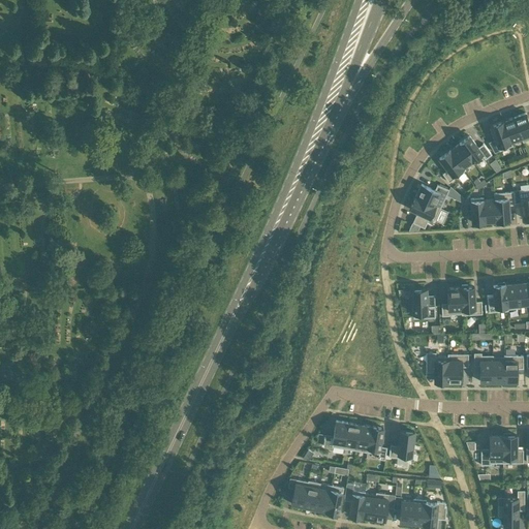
[(528,123),(525,113),(514,117),(523,142),(528,139),(528,123)]
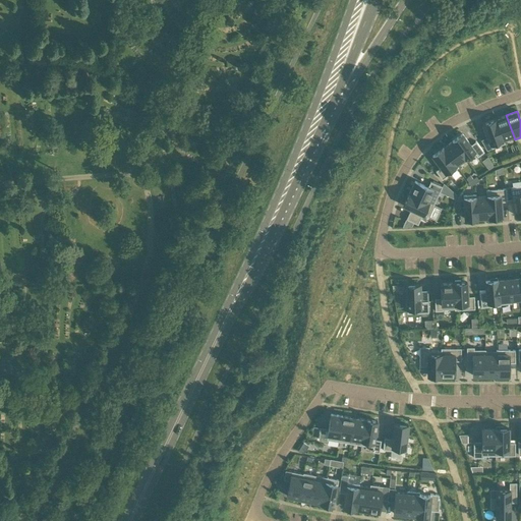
[(515,139),(506,115),(495,119),(504,143),(505,143),(503,139),(513,135),(514,139),(515,139)]
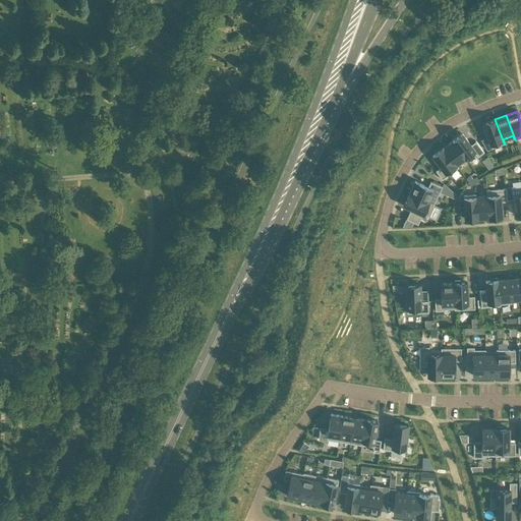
[(482,124),(491,149),(504,143),(495,119),(482,124)]
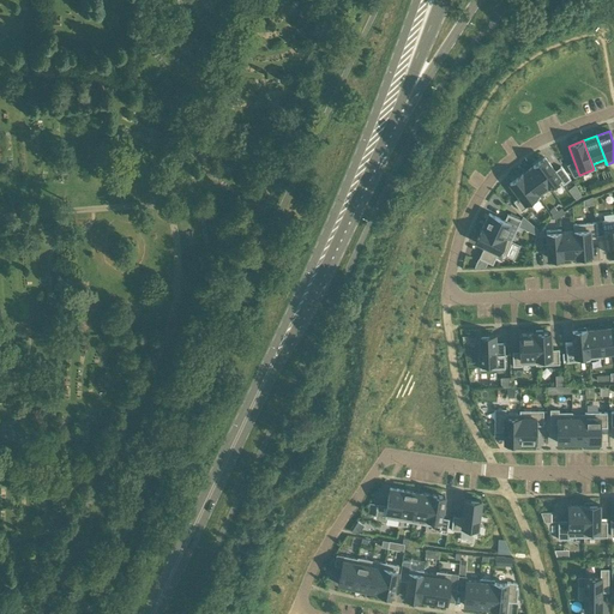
[(554,172),(545,157),(534,166),(551,190),(561,182),(563,185),(570,179),(561,167),(554,172)]
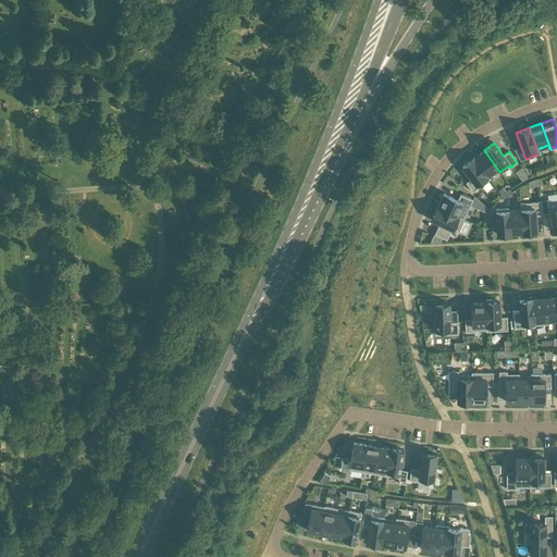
[(484,150),(473,158),(490,180),(490,178),(487,175),(496,169),(499,172),(484,150)]
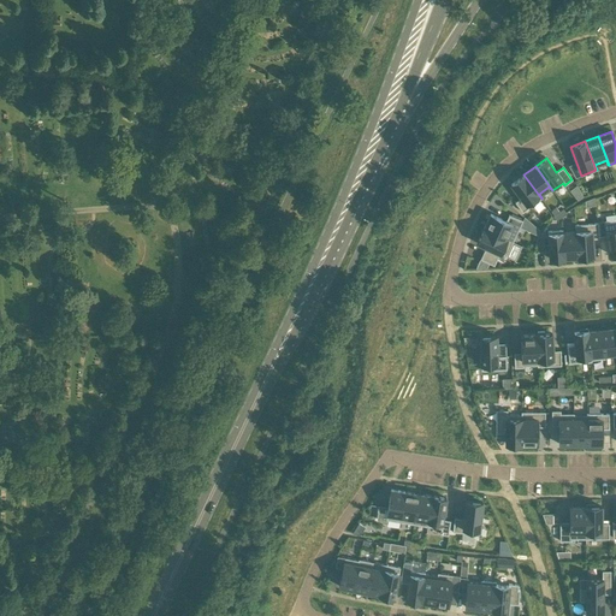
[(523,175),(511,184),(521,197),(515,202),(522,212),(542,199),(523,175)]
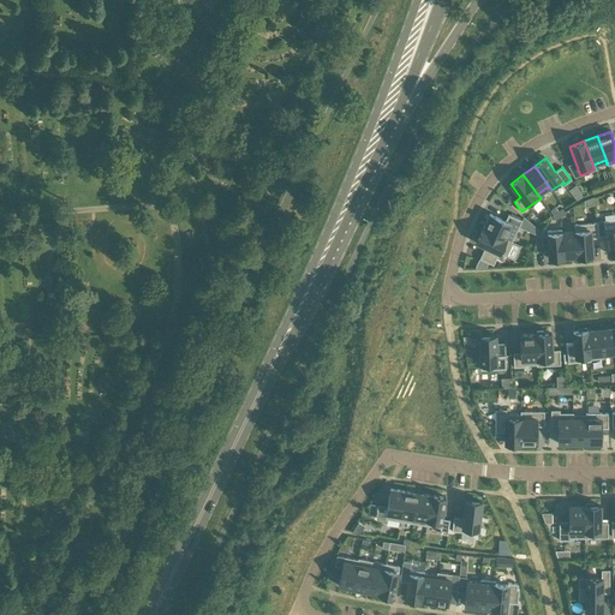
[(555,220),(566,213),(562,209),(553,216),(555,220)]
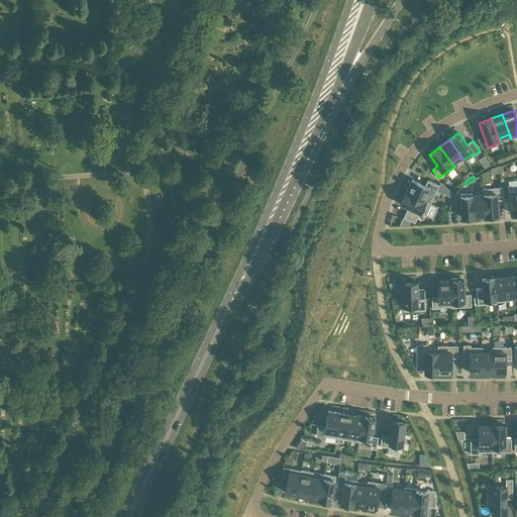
[(430,203),(438,185),(427,180),(424,186),(412,180),(406,192),(430,203)]
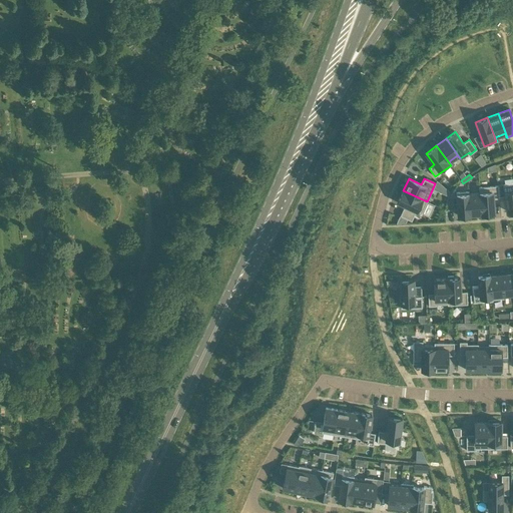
[(512,184),(505,186),(504,183),(497,184),(499,198),(499,196),(505,195),(507,211),(512,210),(512,184)]
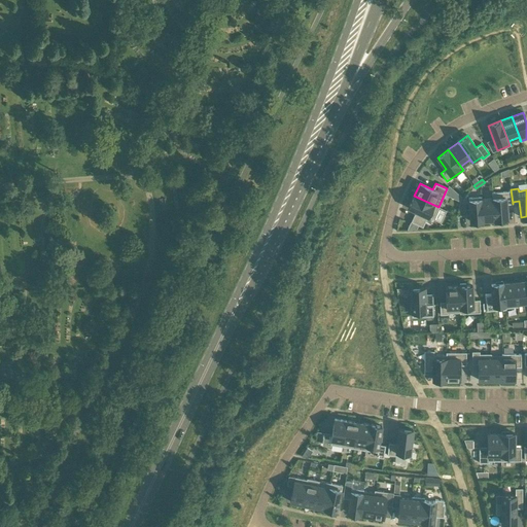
[(511,190),(492,192),(494,219),(507,218),(506,204),(513,204),(511,189),(511,190)]
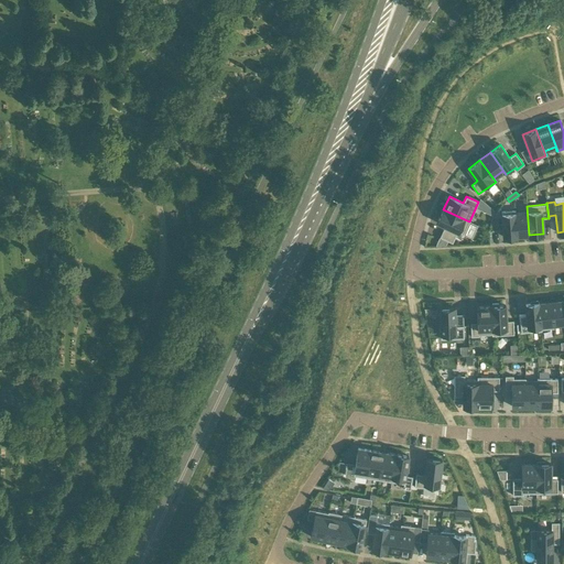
[(517,236),(529,235),(527,206),(527,213),(516,213),(516,210),(514,210),(517,236)]
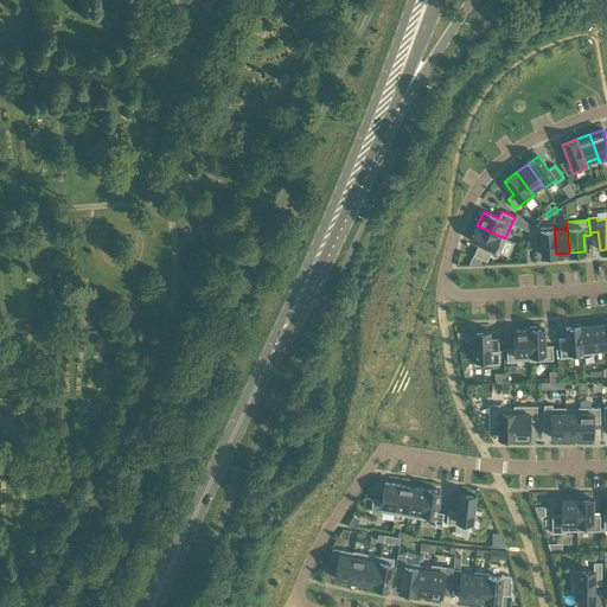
[(473,255),(487,261),(492,249),(499,253),(505,238),(477,225),(471,238),(479,243),(473,255)]
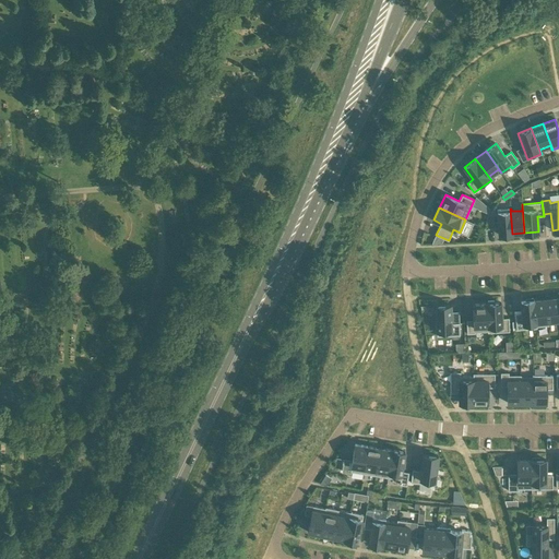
[(510,209),(497,210),(499,235),(512,234),(510,209)]
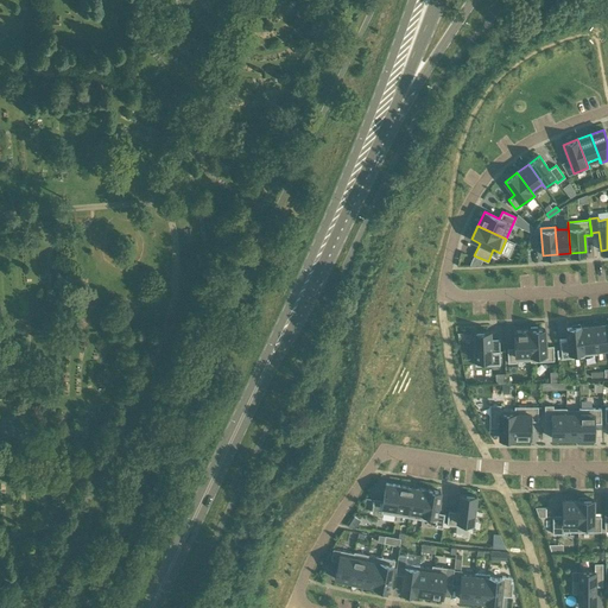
[(607,331),(607,323),(594,324),(596,354),(597,353),(597,352),(607,350),(607,331)]
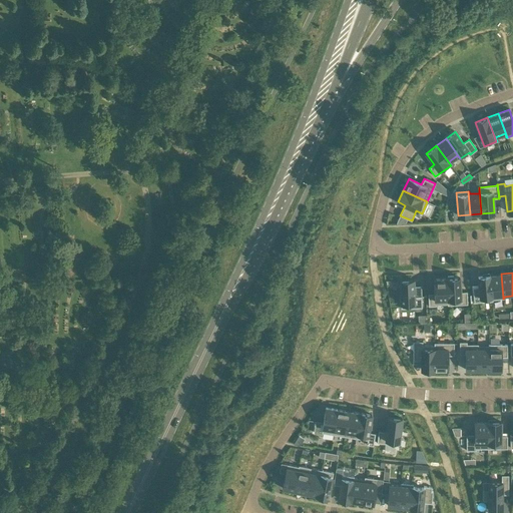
[(489,274),(482,274),(482,276),(478,277),(479,287),(472,287),(474,302),(492,301),(490,275),(489,276),(489,274)]
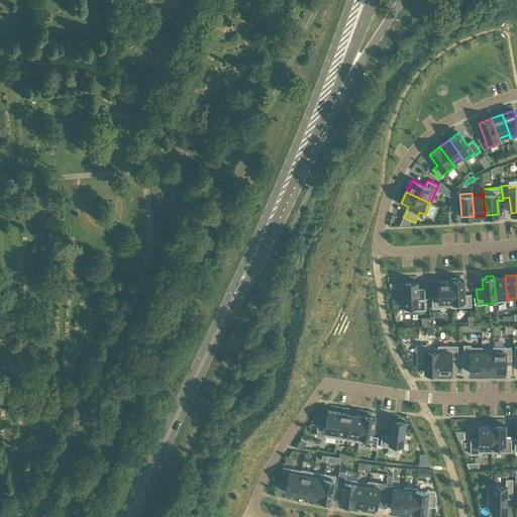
[(505,276),(494,277),(496,303),(497,303),(496,302),(507,301),(505,276)]
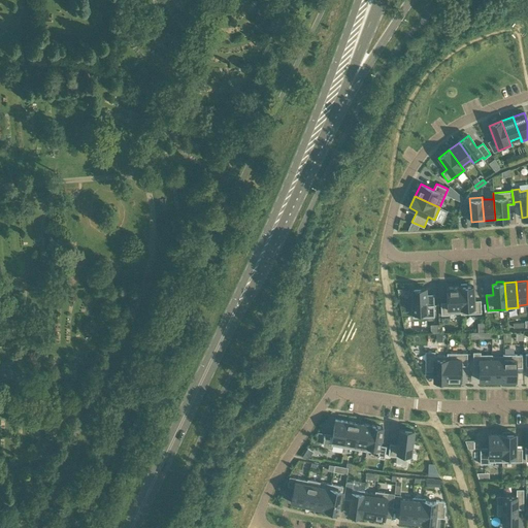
[(460,286),(461,314),(481,312),(481,300),(473,300),(473,286),(467,286),(467,284),(461,284),(461,286),(460,286)]
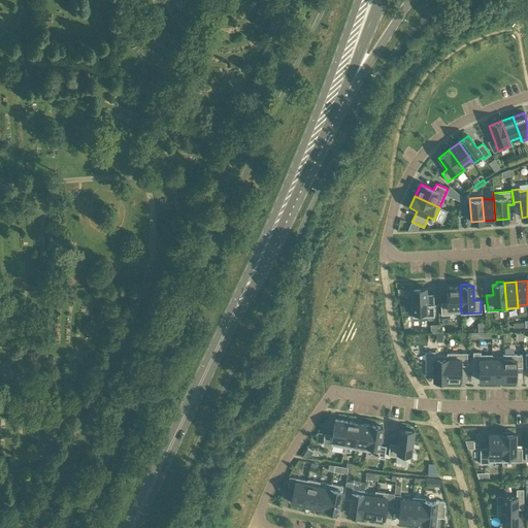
[(448,312),(460,312),(460,314),(461,314),(460,286),(447,287),(447,301),(440,302),(441,315),(448,315),(448,312)]
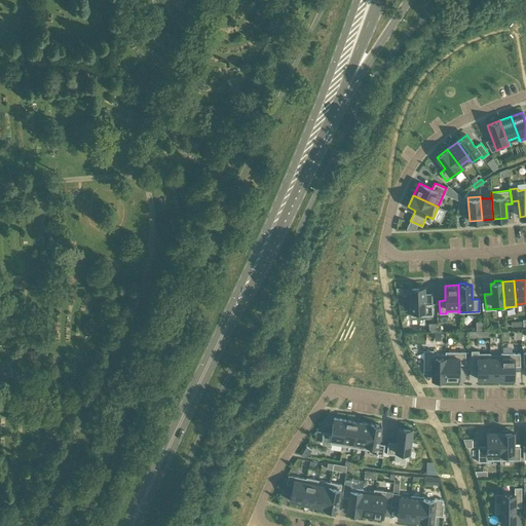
[(433,303),(424,303),(424,287),(410,288),(411,315),(433,315),(433,303)]
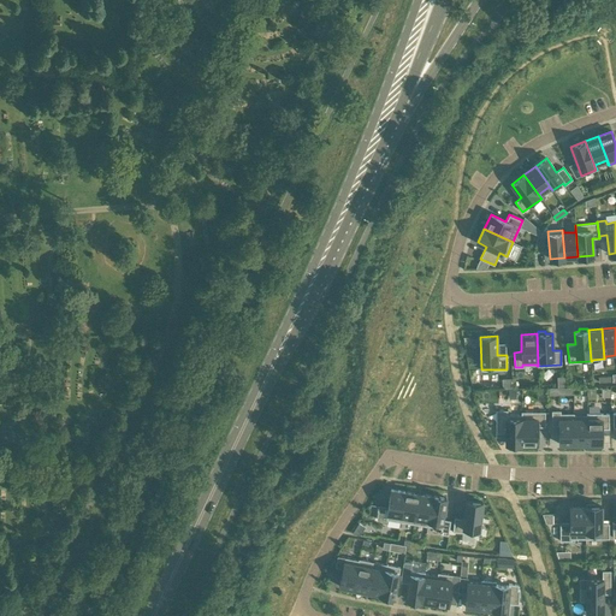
[(522,414),(521,414),(508,414),(508,410),(496,410),(496,433),(505,433),(505,444),(521,444),(522,414)]
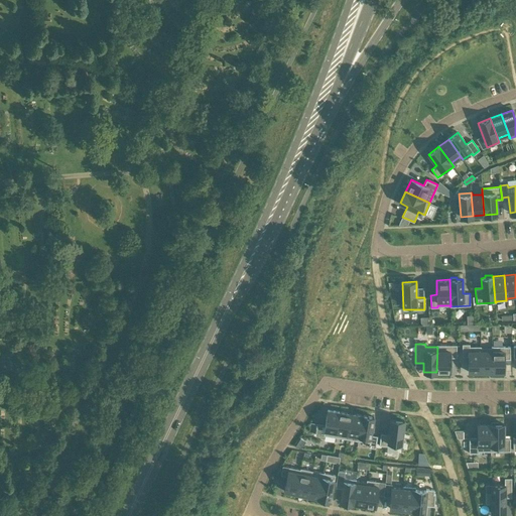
[(481,348),(481,346),(470,346),(470,344),(462,344),(462,357),(469,357),(469,372),(481,372),(481,348)]
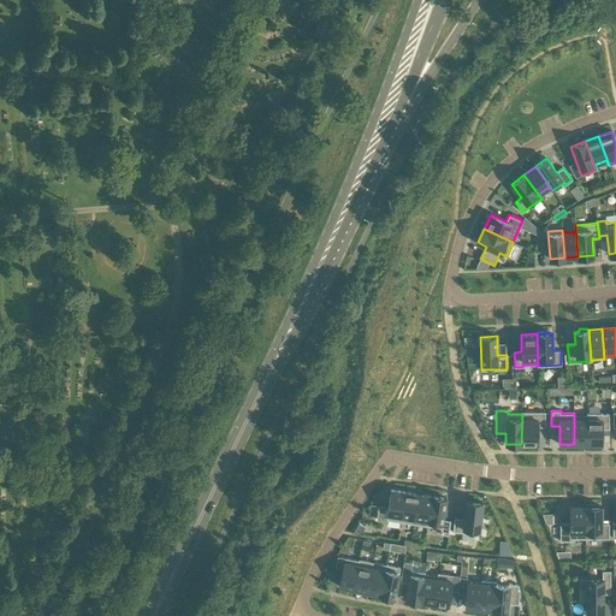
[(521,412),(521,414),(522,414),(521,444),(538,444),(538,427),(545,427),(545,412),(521,412)]
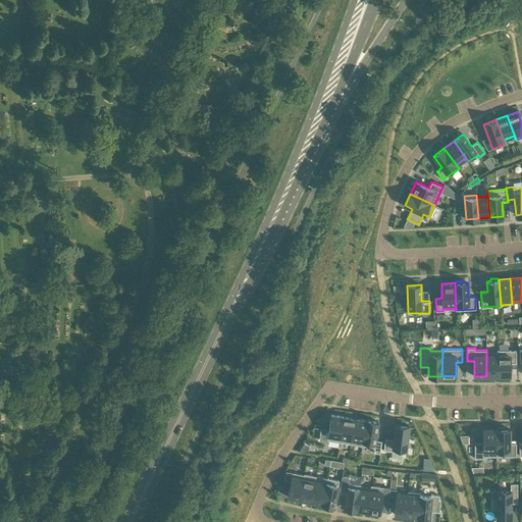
[(498,350),(498,352),(498,376),(510,376),(510,363),(516,363),(516,351),(510,351),(510,350),(498,350)]
